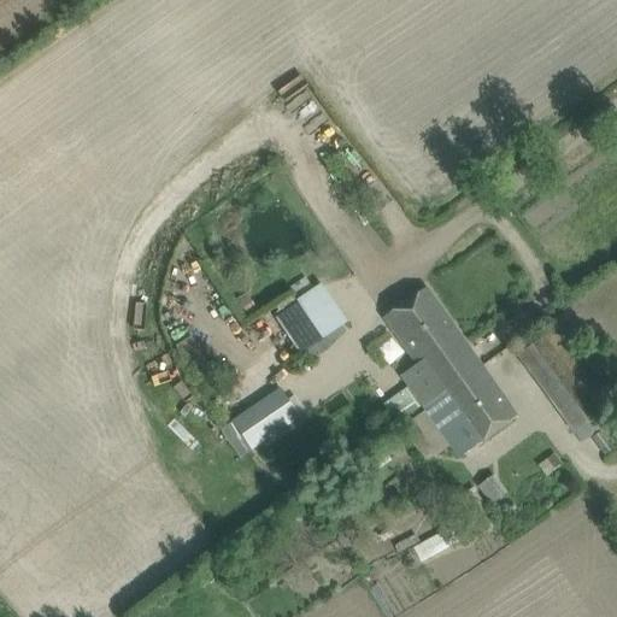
[(301,348),(347,322),(324,283),(278,310),(301,348)]
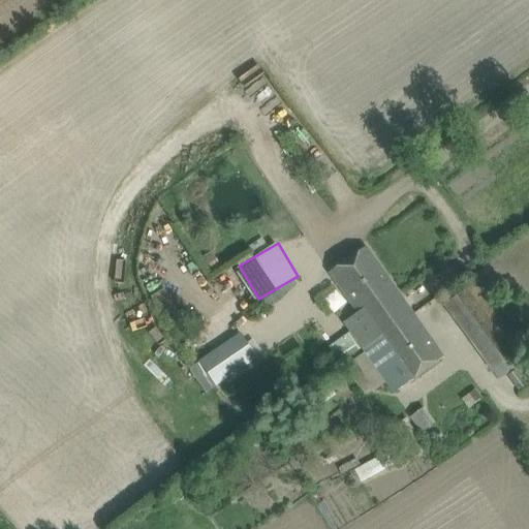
[(443,358),(413,315),(365,247),(330,272),(358,312),(343,322),(363,349),(394,393),(426,369),(443,358)]
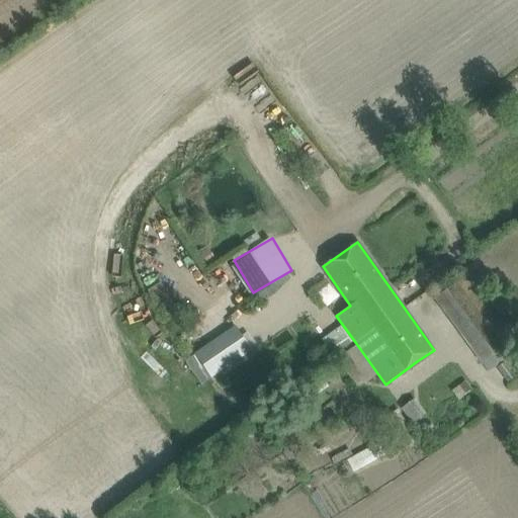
[(517,337),(517,335),(502,313),(508,308),(500,297),(494,301),(470,269),(434,297),(482,363),(517,338),(517,337)]
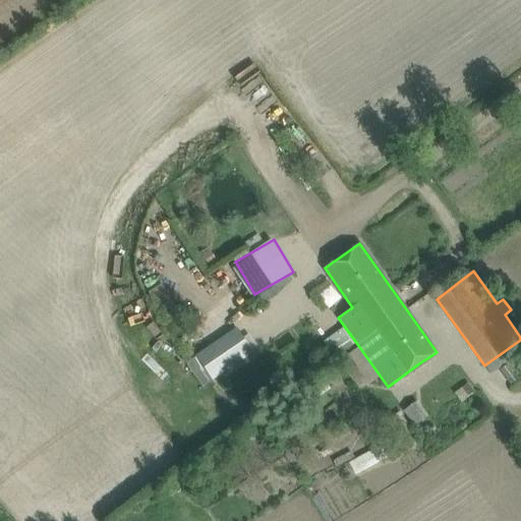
[(195,354),(213,380),(254,351),(237,325),(195,354)]
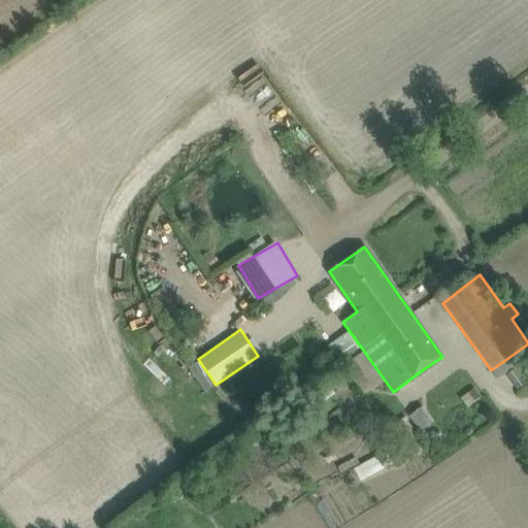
[(423,407),(409,417),(421,433),(434,424),(423,407)]
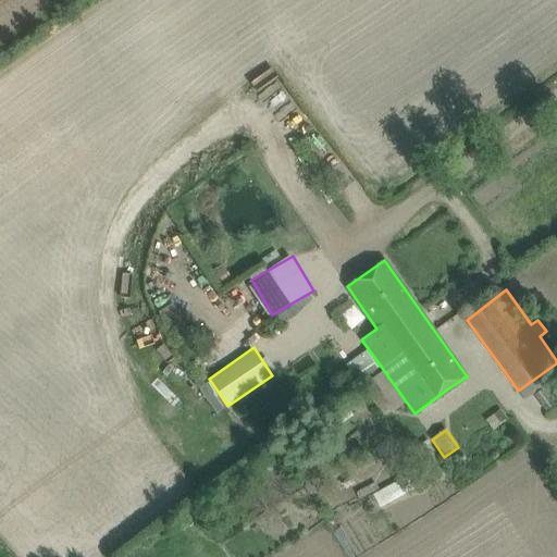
[(418,471),(428,486),(447,474),(428,441),(412,450),(423,468),(418,471)]
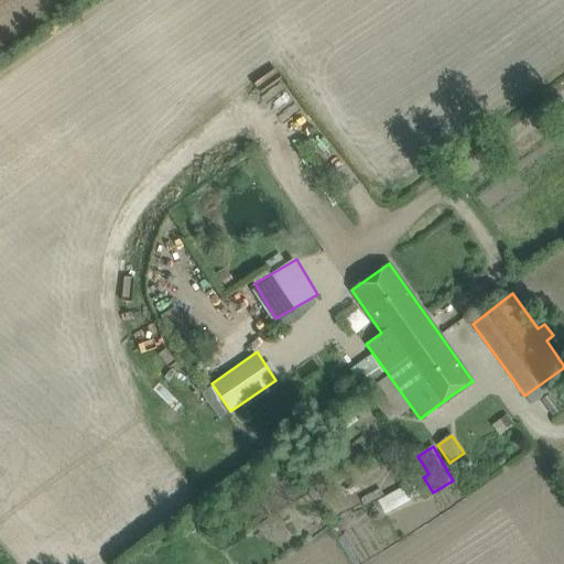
[(413,483),(386,498),(392,510),(420,496),(413,483)]
